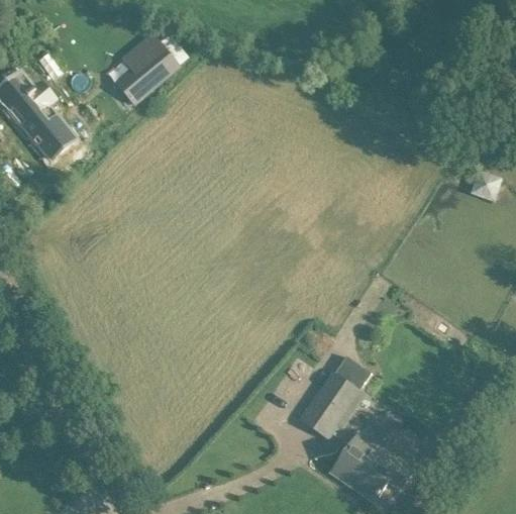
[(136,63),(115,81),(133,102),(179,64),(161,42),(136,63)]
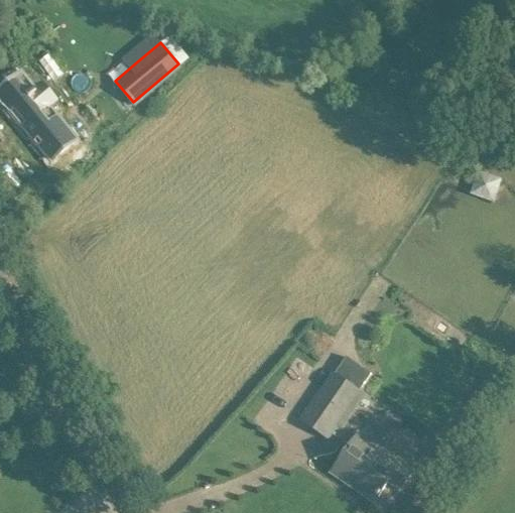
[(15,78),(0,90),(0,98),(9,110),(14,106),(27,121),(22,125),(34,139),(39,136),(44,142),(39,146),(50,159),(77,137),(57,115),(50,121),(42,111),(56,99),(42,83),(28,94),(15,78)]
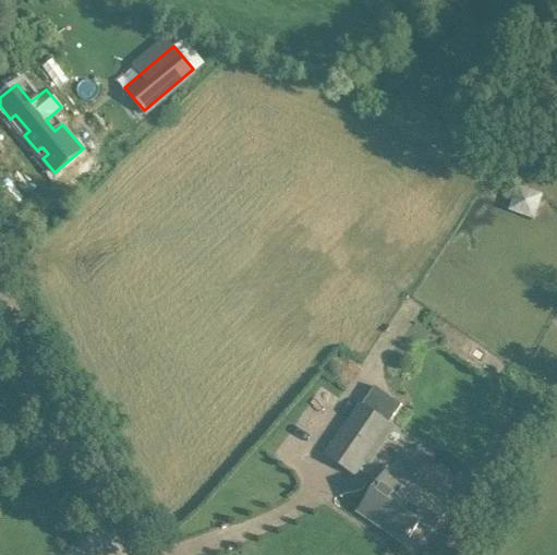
[(532,218),(543,193),(517,182),(506,207),(532,218)]
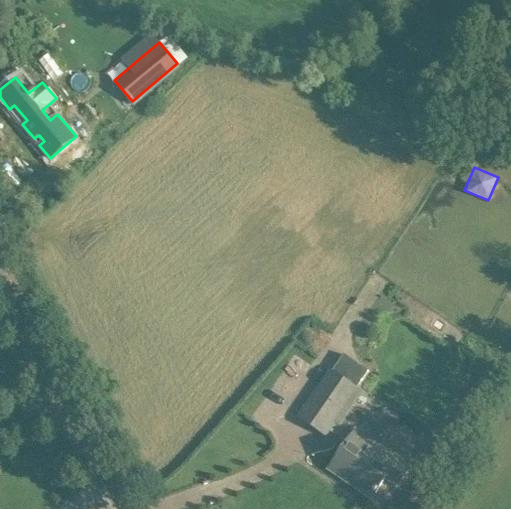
[(328,366),(295,414),(324,435),(329,428),(335,420),(340,414),(358,388),(354,385),(363,373),(336,355),(328,366)]
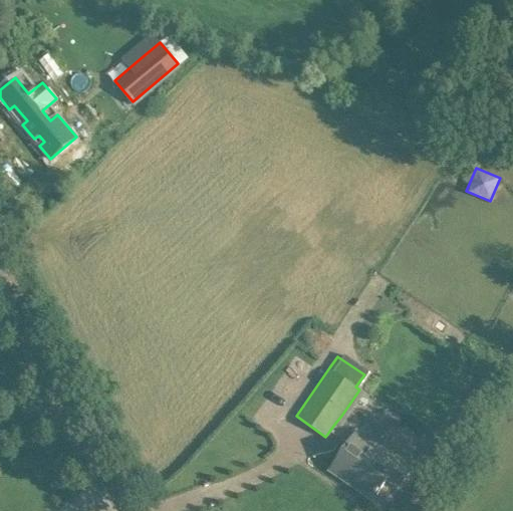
[(352,434),(332,462),(334,463),(360,481),(357,485),(372,495),(375,491),(375,492),(387,477),(399,485),(412,466),(369,438),(365,443),(352,434)]
